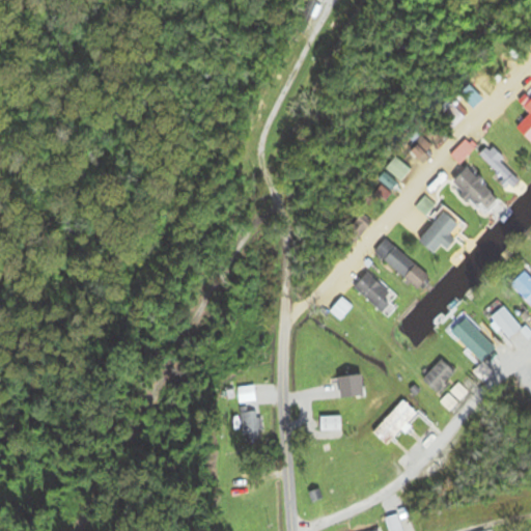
[(455,129),(467,116),(449,100),(438,111),(455,129)]
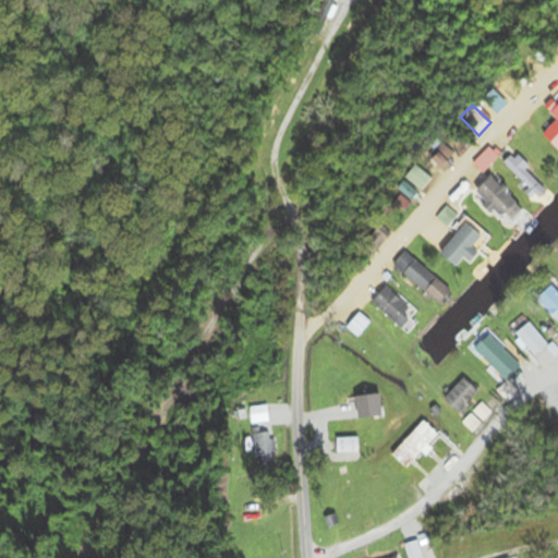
[(542,202),(553,192),(517,154),(506,165),(542,202)]
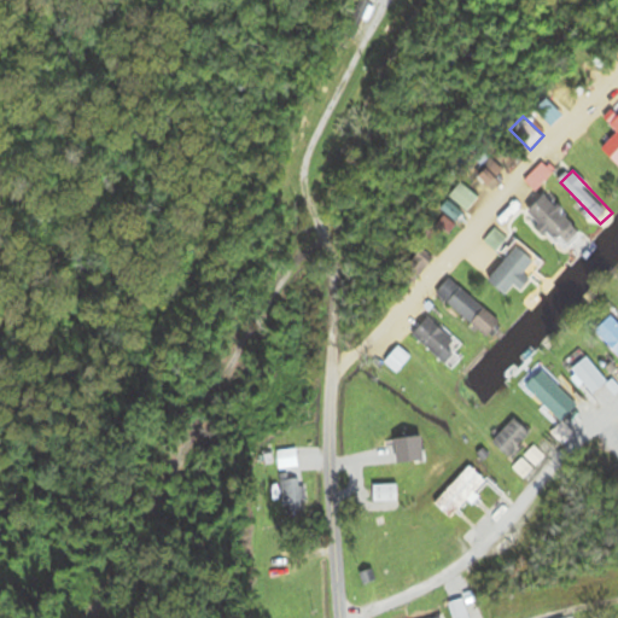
[(531,215),(569,252),(588,233),(551,196),(531,215)]
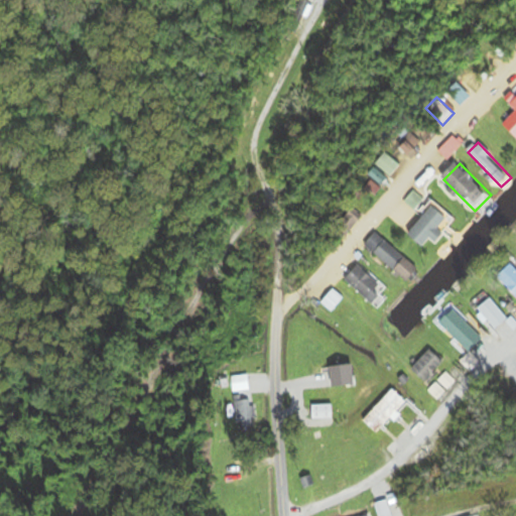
[(414,210),(422,202),(414,194),(406,203),(414,210)]
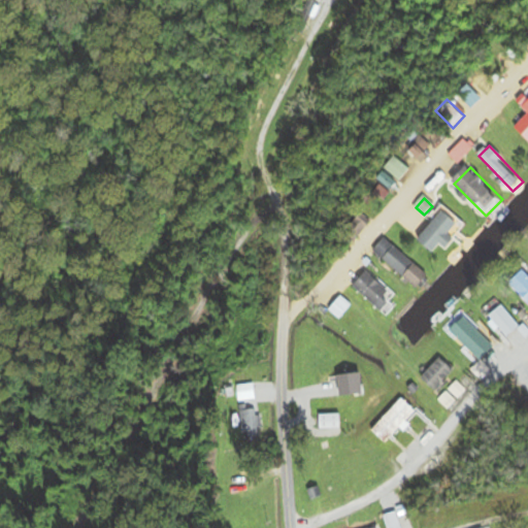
[(467,227),(449,209),(421,238),(435,253),(442,244),(447,249),(467,227)]
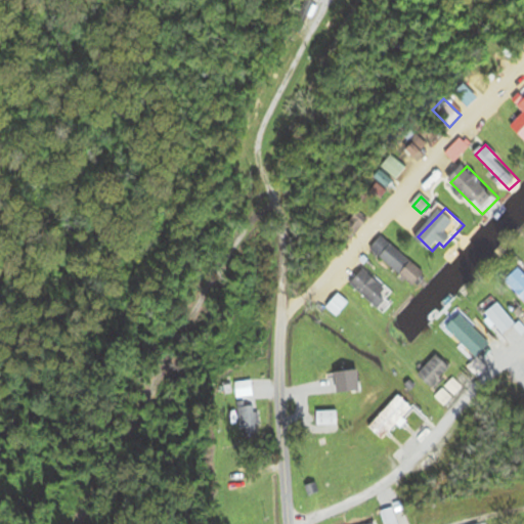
[(372,250),(416,285),(421,278),(408,268),(415,262),(383,236),(372,250)]
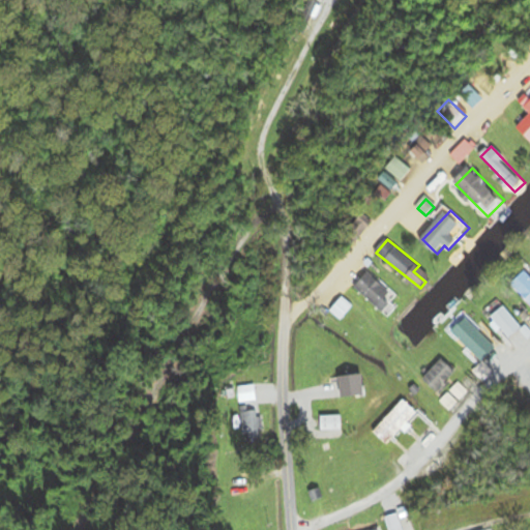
[(356,288),(388,316),(403,300),(372,271),(356,288)]
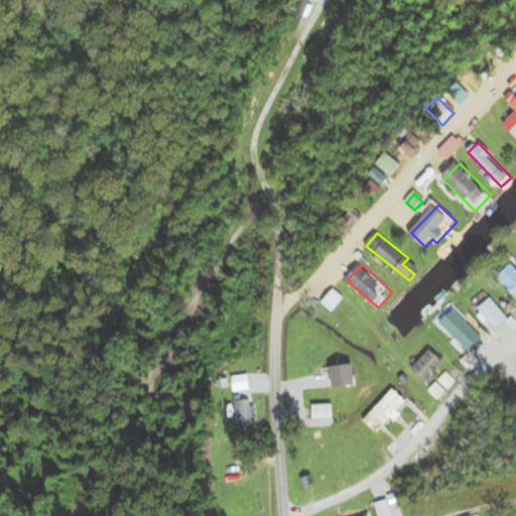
[(515,265),(502,277),(515,292),(515,265)]
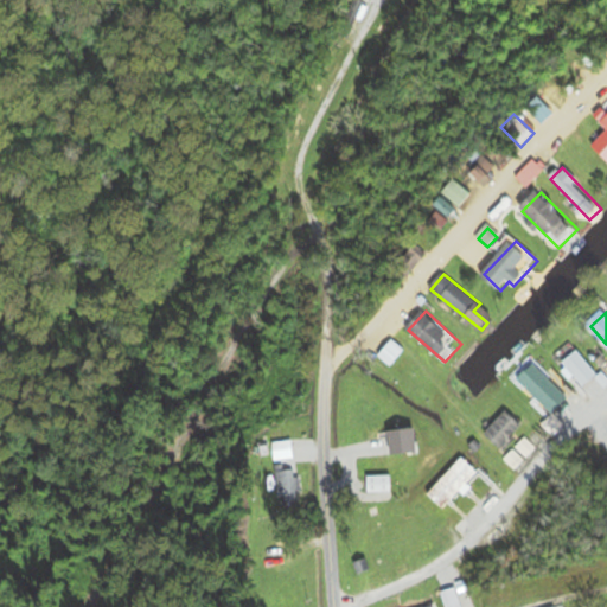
[(585,387),(599,375),(579,350),(564,362),(585,387)]
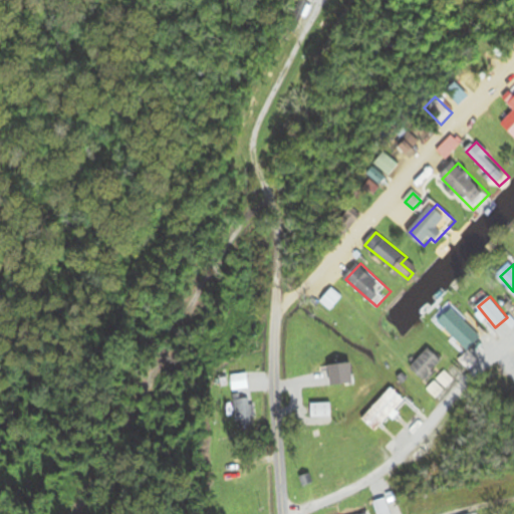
[(442,323),(470,351),(484,338),(455,309),(442,323)]
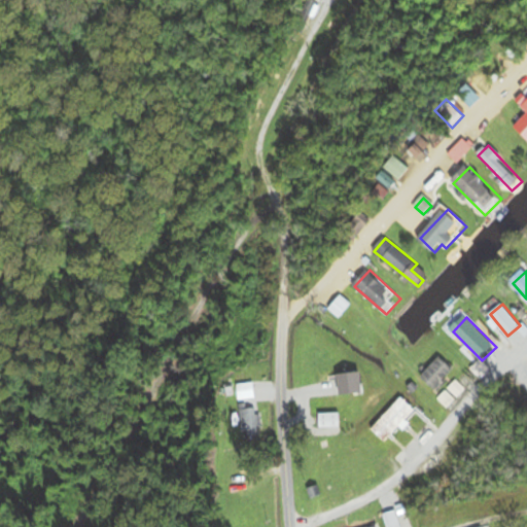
[(326,383),(343,374),(326,345),(310,354),(326,383)]
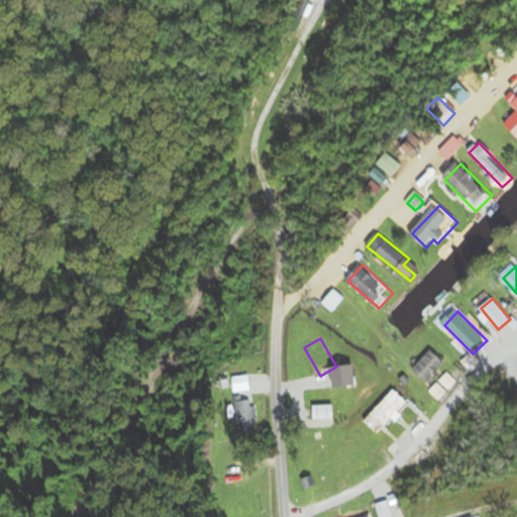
[(414,369),(428,383),(447,364),(433,350),(414,369)]
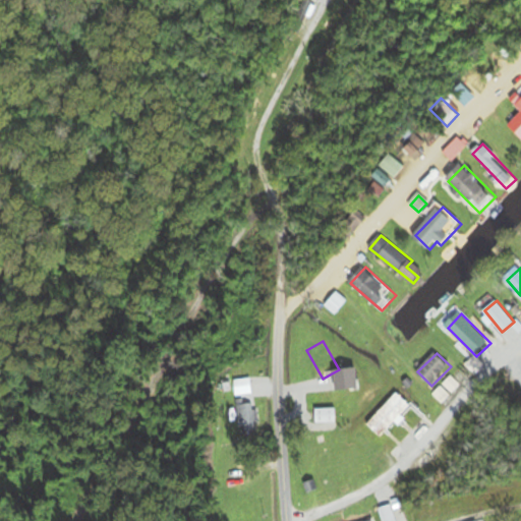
[(251,378),(234,379),(235,396),(252,395),(251,378)]
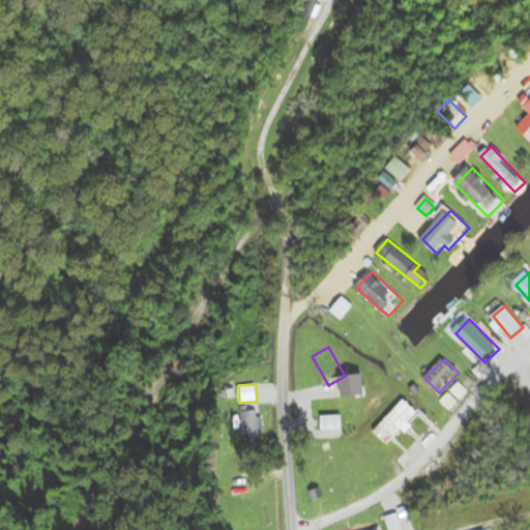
[(374,431),(388,446),(419,413),(405,399),(374,431)]
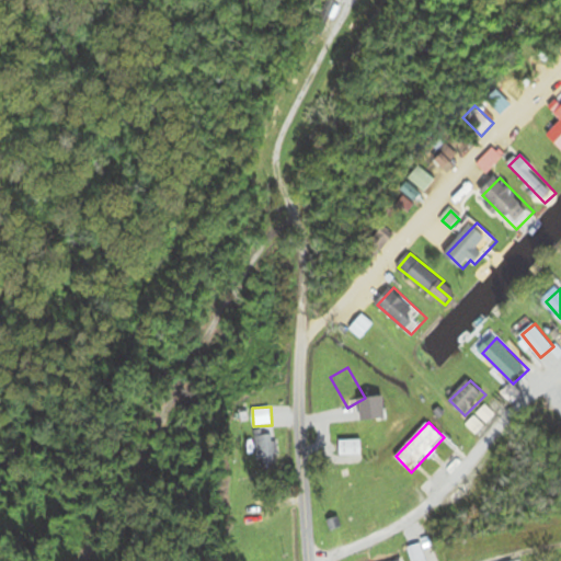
[(256,431),(258,466),(271,466),(271,430),(256,431)]
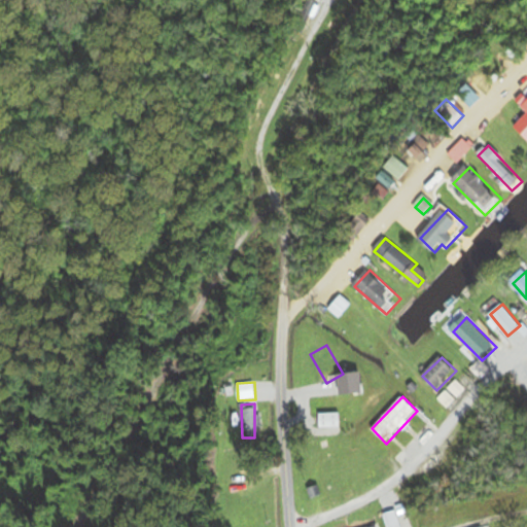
[(341,428),(341,413),(317,413),(317,428),(341,428)]
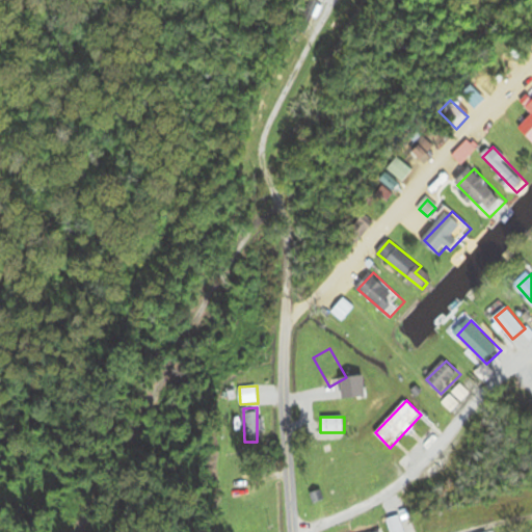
[(388,520),(391,531),(405,531),(400,515),(388,520)]
